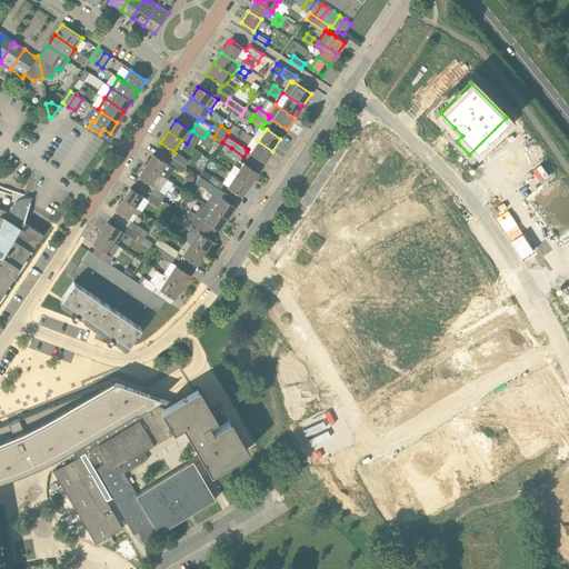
[(258,141),(252,138),(246,148),(248,149),(247,151),(265,163),(272,151),(258,141)]
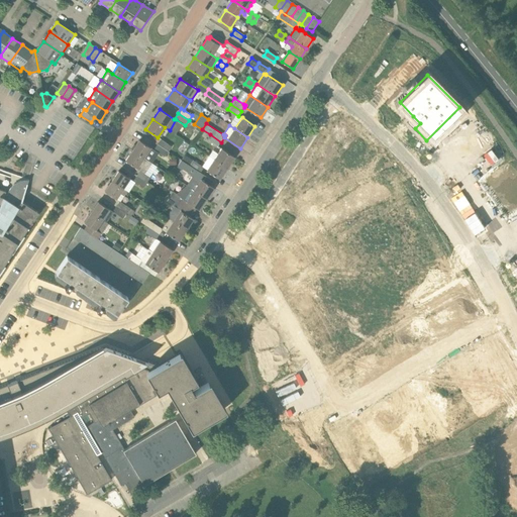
[(221,142),(210,134),(207,139),(217,146),(221,142)]
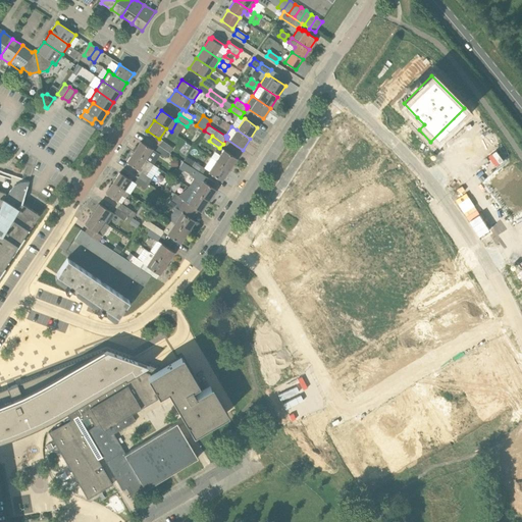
[(159,146),(170,153),(173,148),(162,140),(159,146)]
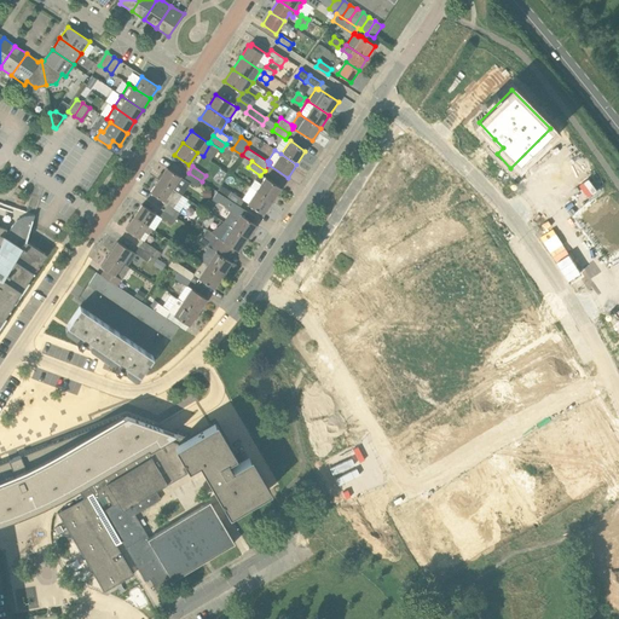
[(185,180),(184,179),(167,168),(158,180),(177,192),(185,180)]
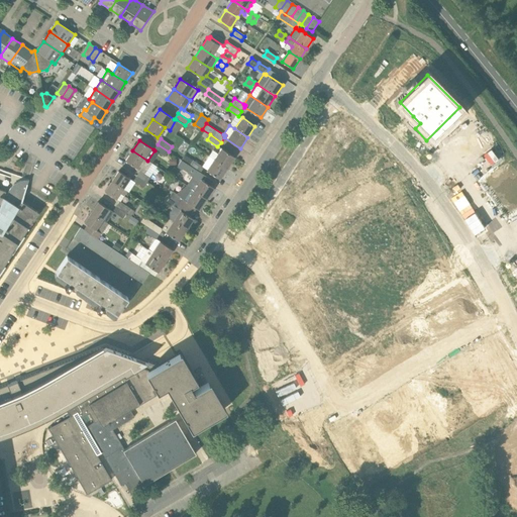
[(185,141),(181,146),(186,149),(190,144),(185,141)]
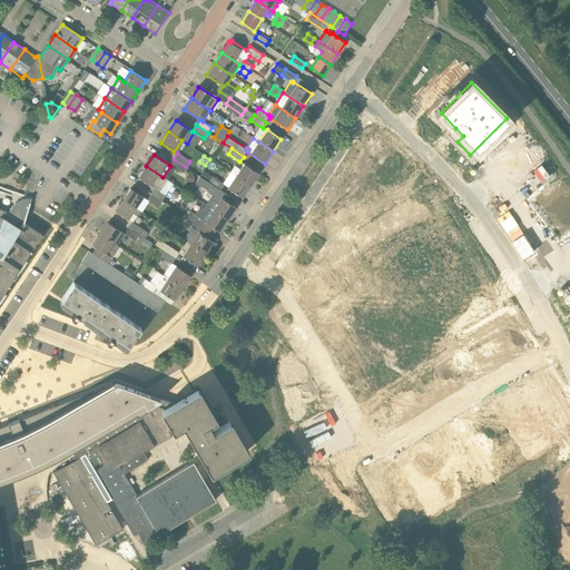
[(182,173),(186,167),(174,159),(169,165),(170,166),(182,173)]
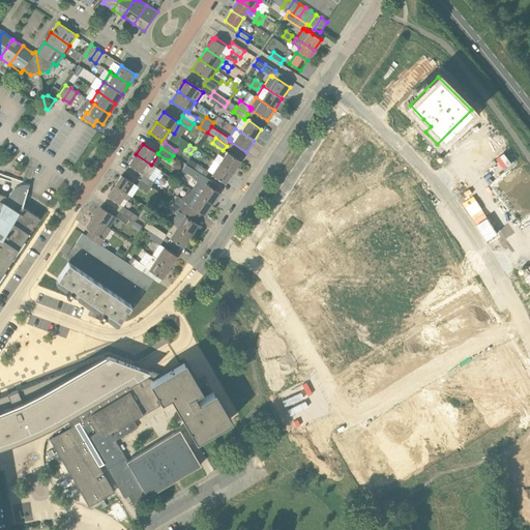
[(218,164),(233,172),(240,160),(227,152),(218,164)]
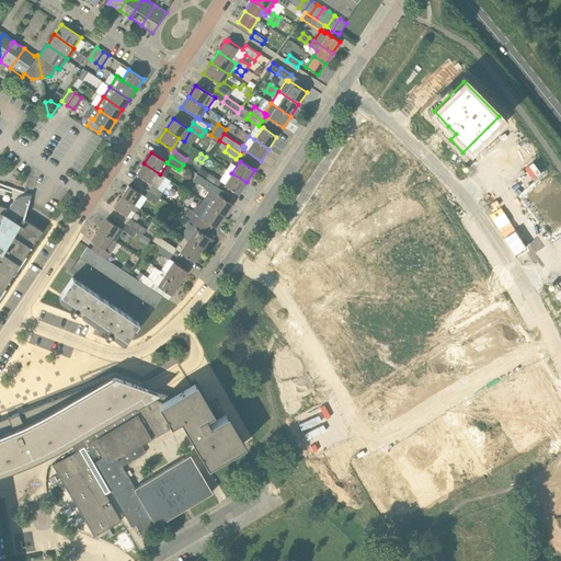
[(164,178),(160,174),(144,163),(136,174),(152,185),(148,191),(160,198),(163,192),(158,187),(164,178)]
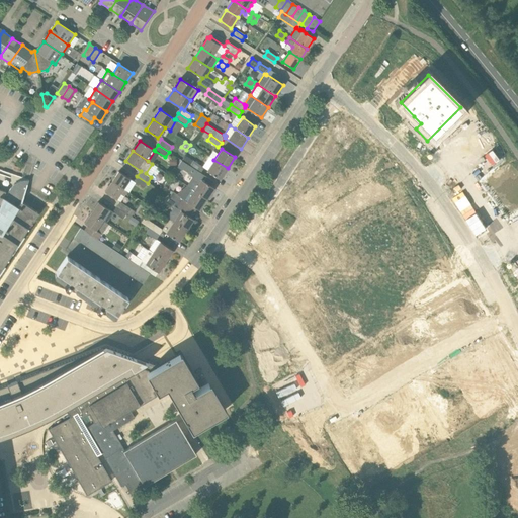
[(190,165),(200,173),(204,167),(193,160),(190,165)]
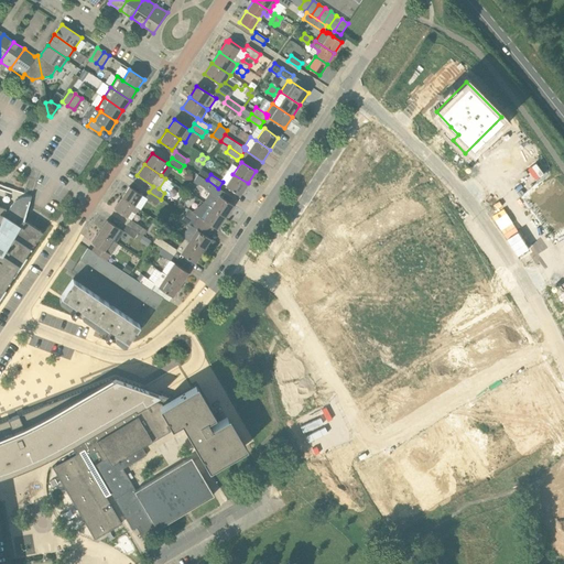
[(232,174),(225,185),(239,195),(248,183),(232,174)]
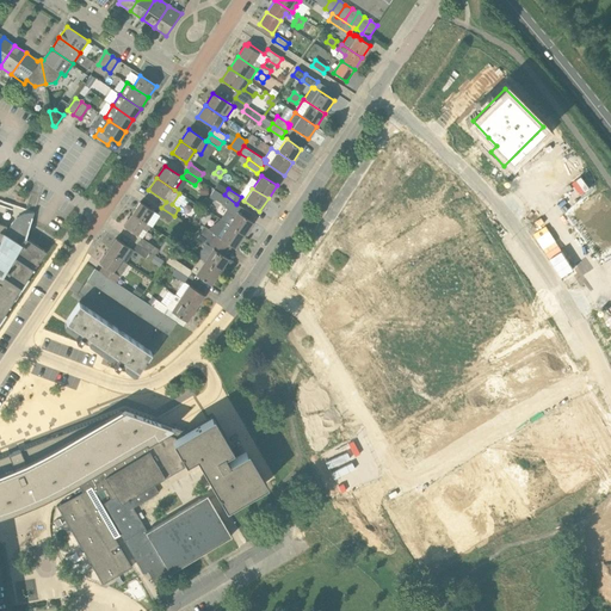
[(236,204),(224,195),(218,191),(214,198),(230,209),(233,210),(233,209),(236,204)]
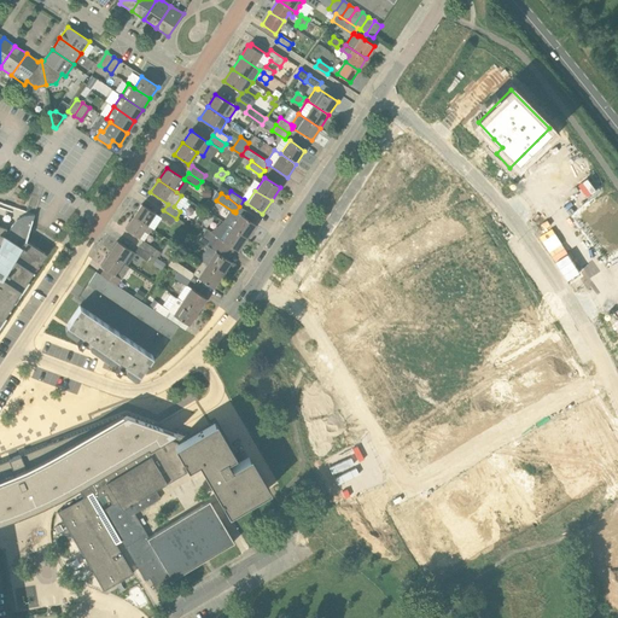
[(162,217),(158,216),(141,204),(133,217),(152,229),(156,225),(157,222),(158,222),(159,220),(162,217)]
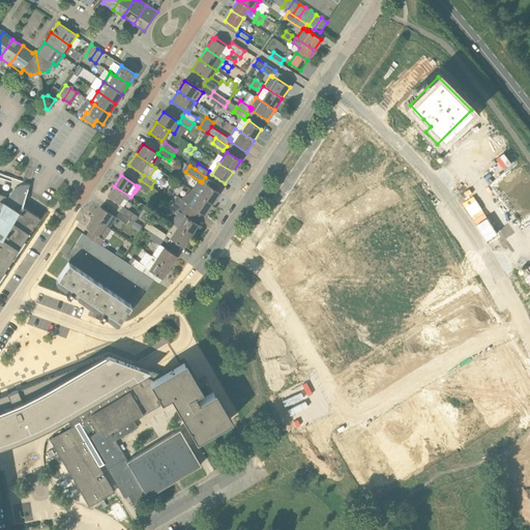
[(400,175),(389,181),(399,197),(409,192),(400,175)]
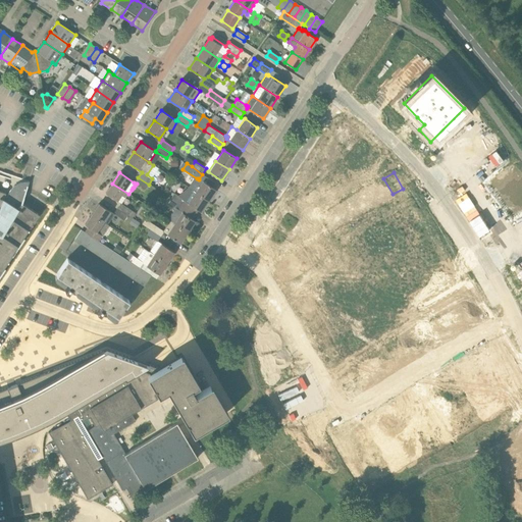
[(134,183),(137,184),(145,190),(149,185),(138,177),(134,183)]
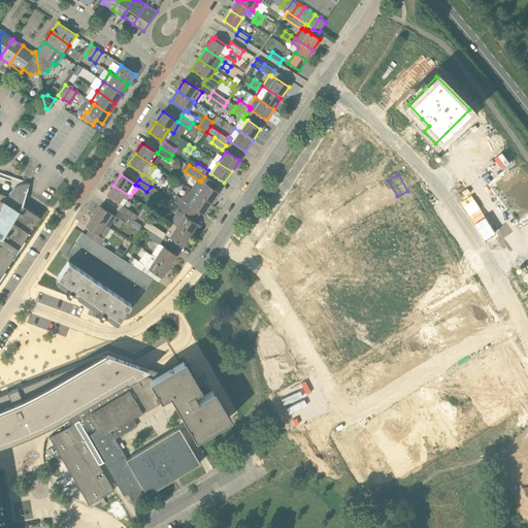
[(199,180),(193,191),(192,191),(210,203),(219,192),(201,180),(201,182),(199,180)]
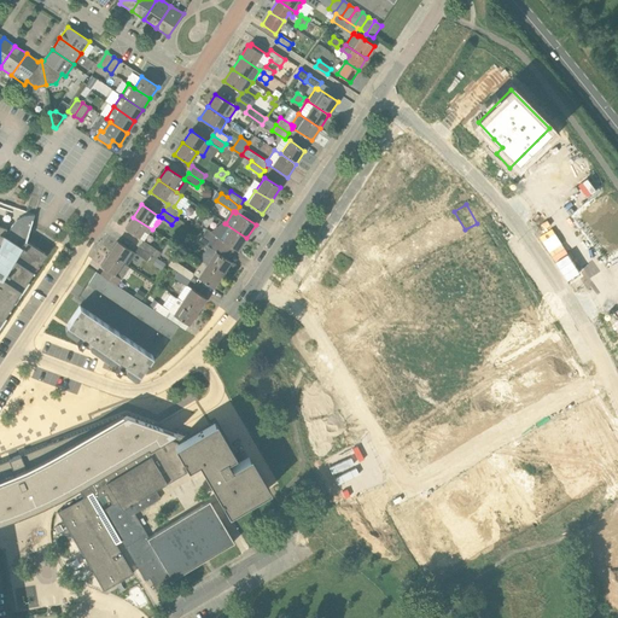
[(454,211),(442,219),(453,237),(465,229),(454,211)]
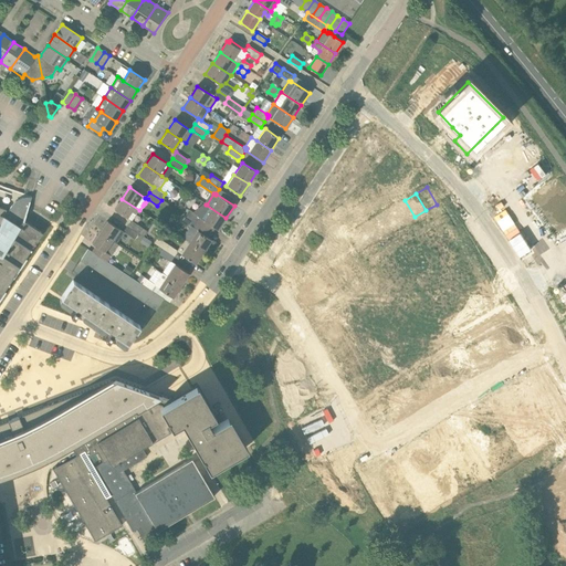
[(0,295),(4,290),(3,290),(8,283),(8,284),(9,283),(8,282),(12,275),(13,276),(27,257),(25,255),(30,250),(31,251),(31,249),(30,249),(35,241),(37,241),(42,232),(23,220),(24,219),(25,212),(31,197),(27,197),(23,198),(19,199),(16,201),(12,205),(9,209),(8,212),(6,211),(6,209),(0,207),(0,295)]
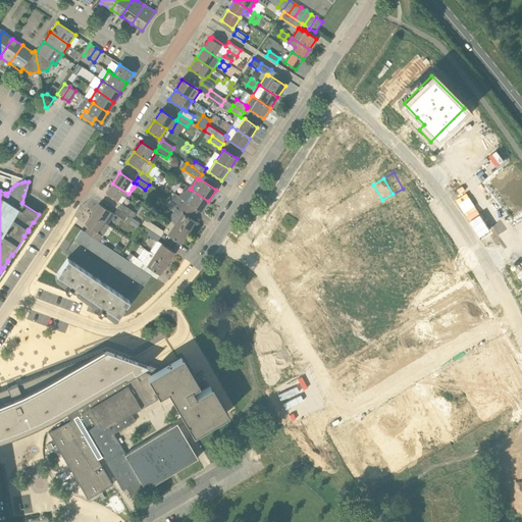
[(121,204),(128,194),(112,184),(106,194),(120,203),(121,204)]
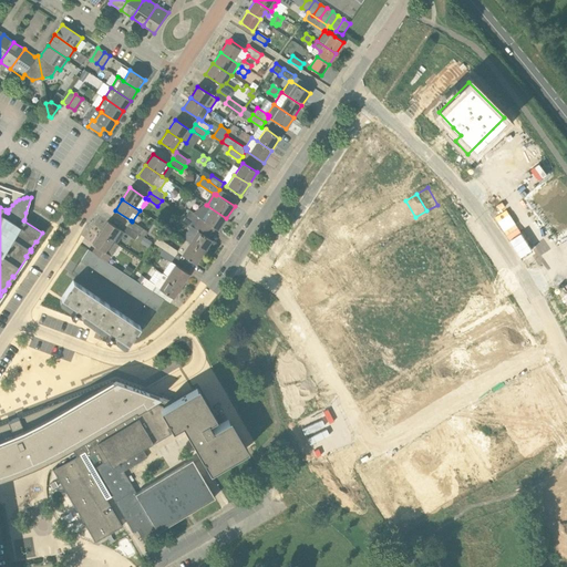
[(405,200),(395,206),(405,224),(415,217),(405,200)]
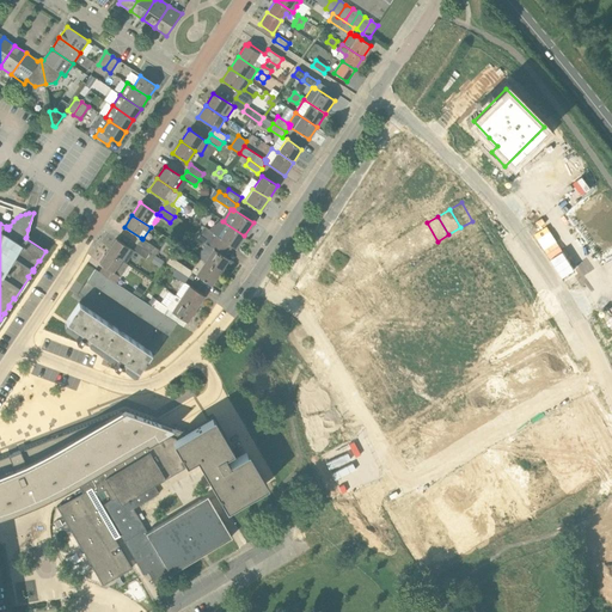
[(204,226),(200,233),(228,251),(232,246),(236,249),(244,236),(222,221),(224,221),(221,219),(209,230),(204,226)]
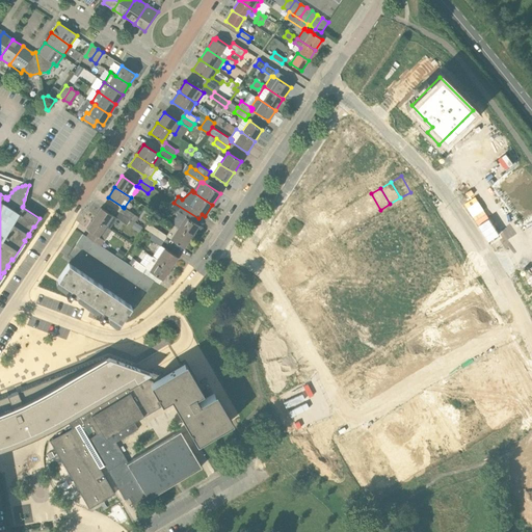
[(371,193),(361,200),(370,215),(380,210),(371,193)]
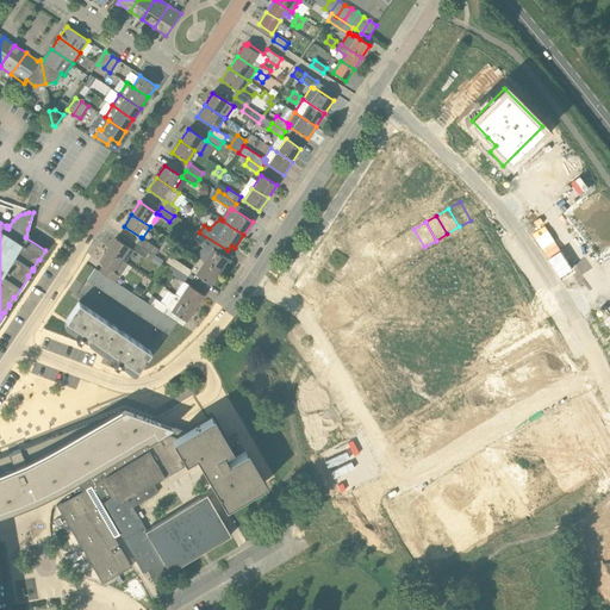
[(414,229),(403,236),(414,254),(424,247),(414,229)]
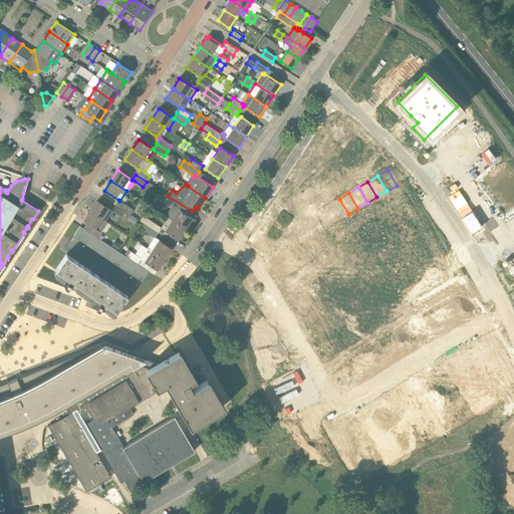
[(168,217),(185,229),(192,218),(189,215),(192,211),(168,196),(165,200),(173,205),(166,216),(168,217)]
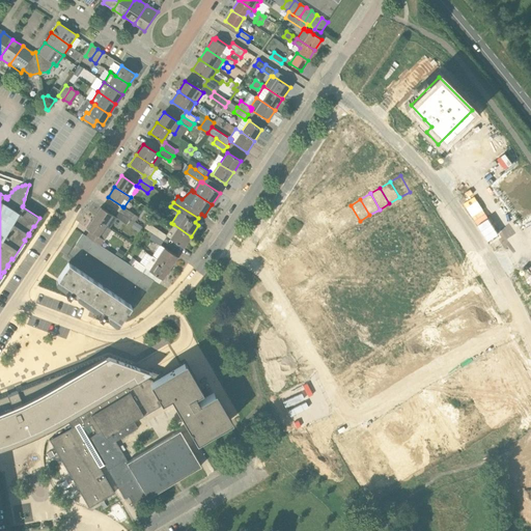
[(119,212),(130,219),(135,222),(138,217),(123,207),(122,206),(119,212)]
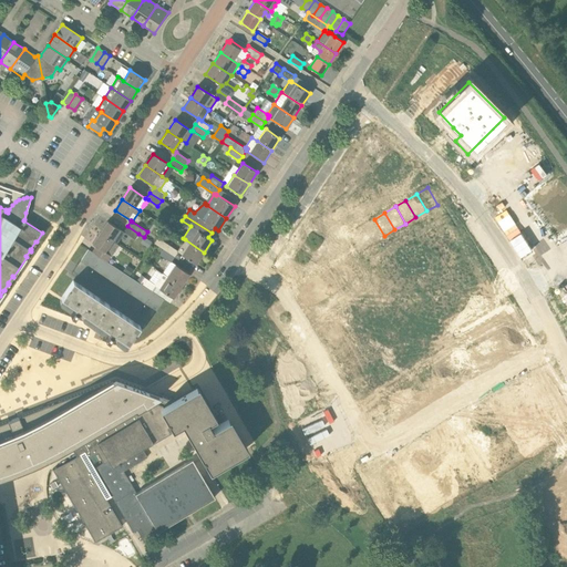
[(372,220),(361,227),(371,244),(382,237),(372,220)]
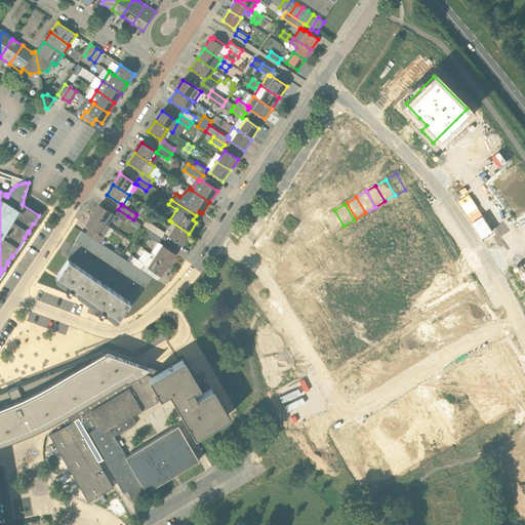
[(115,215),(114,215),(99,205),(92,215),(108,226),(109,226),(115,215)]
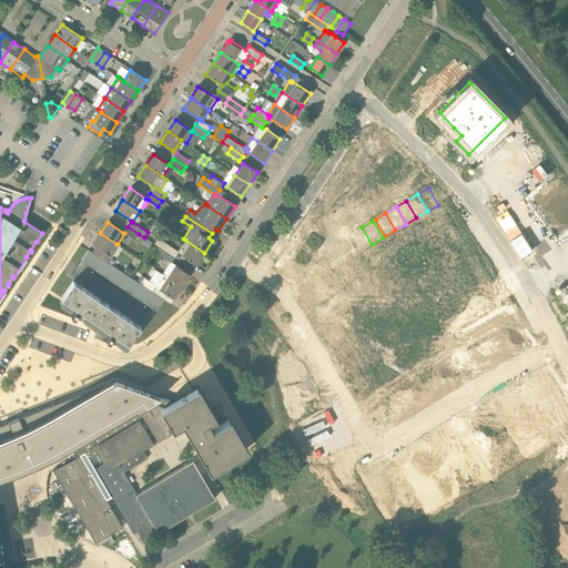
[(449,224),(433,234),(438,244),(456,235),(449,224)]
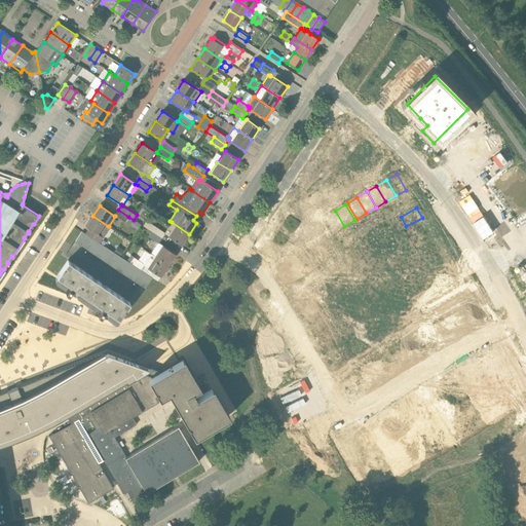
[(125,222),(128,217),(118,210),(114,216),(115,216),(125,222)]
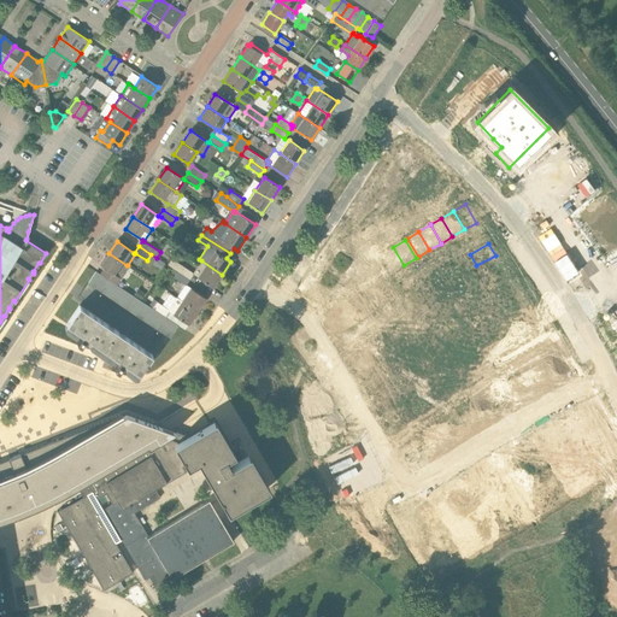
[(393,247),(381,254),(392,272),(404,265),(393,247)]
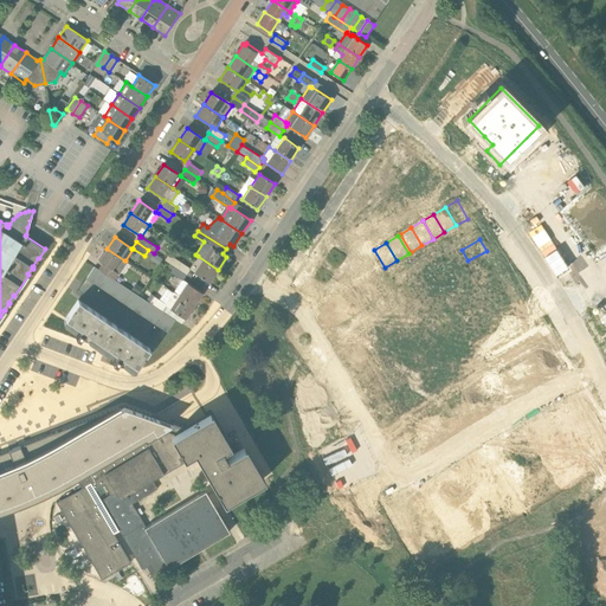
[(127,262),(126,260),(124,260),(107,249),(98,260),(102,263),(98,270),(101,271),(107,275),(113,279),(115,279),(127,262)]
